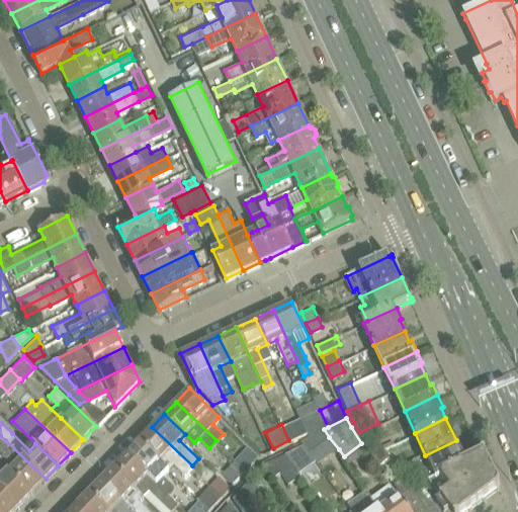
[(185,473),(192,465),(152,427),(139,439),(160,459),(169,467),(174,462),(185,473)]
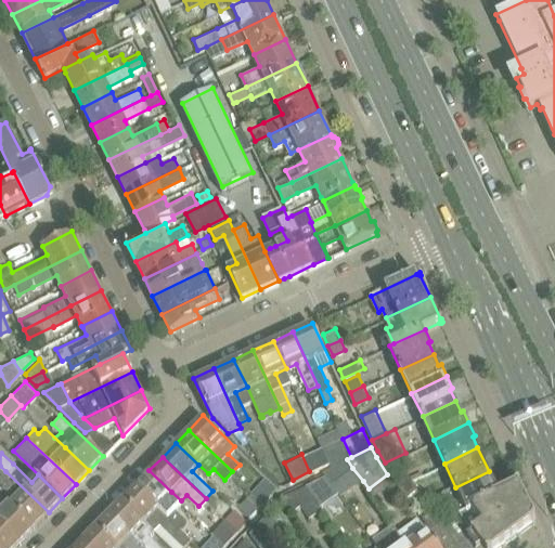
[(352,468),(347,459),(332,467),(322,471),(325,474),(332,483),(352,468)]
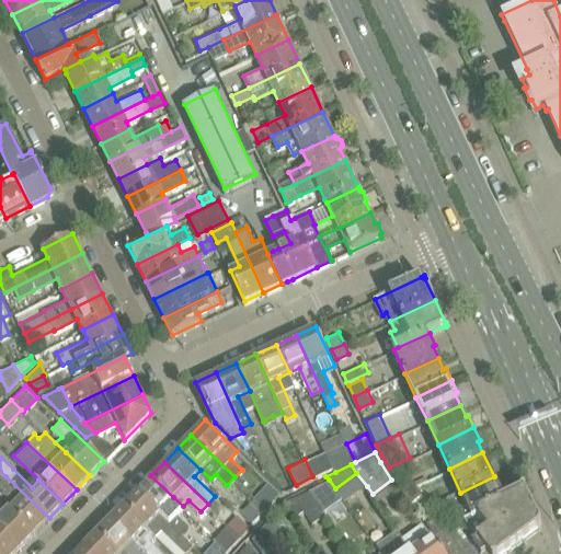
[(35,532),(49,518),(6,476),(0,471),(0,487),(15,503),(10,509),(35,532)]
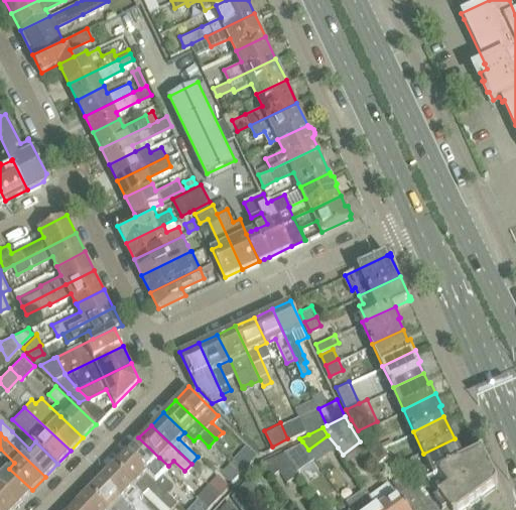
[(365,442),(370,450),(383,444),(376,434),(365,442)]
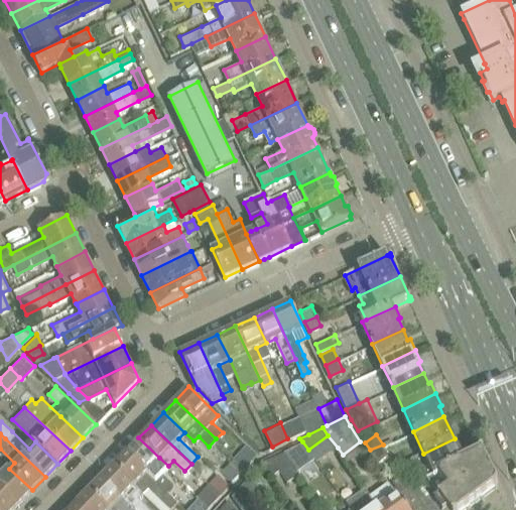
[(168,466),(159,458),(138,437),(126,451),(166,490),(173,482),(162,472),(168,466)]
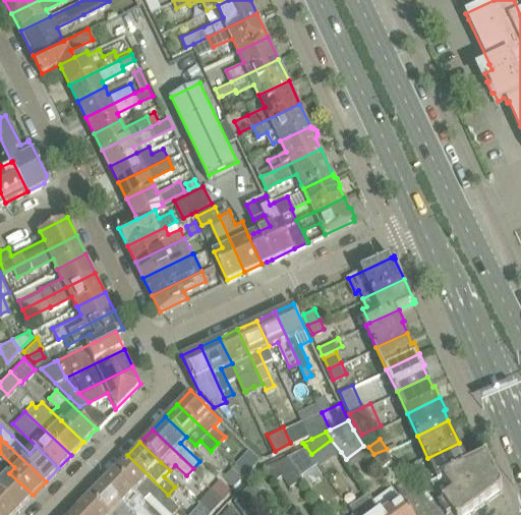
[(425,484),(438,478),(471,463),(466,452),(463,453),(459,443),(427,458),(415,463),(425,484)]
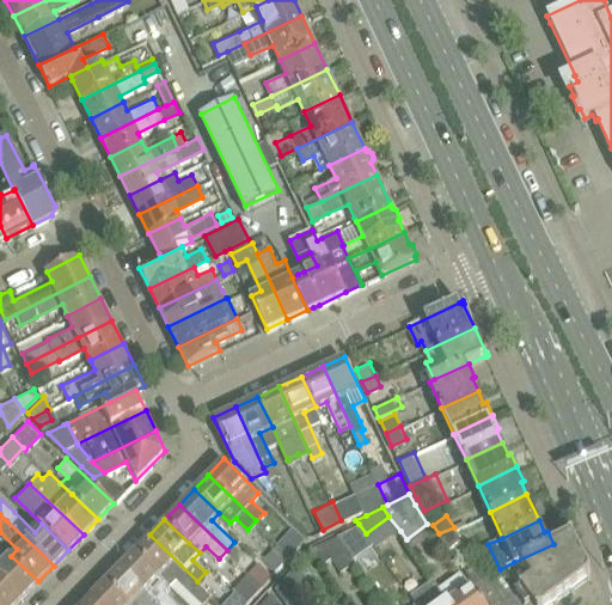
[(359,524),(337,535),(347,548),(355,560),(374,545),(366,533),(359,524)]
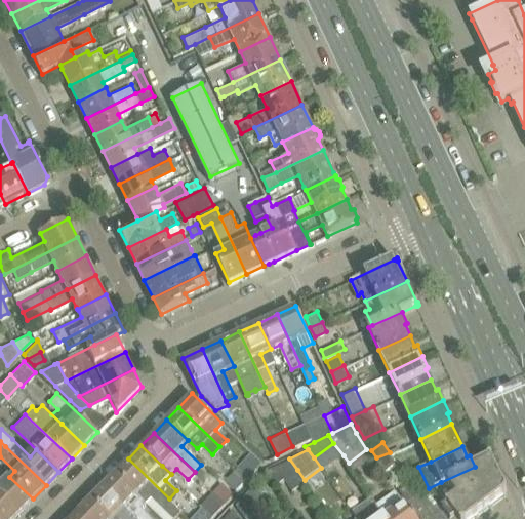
[(250,450),(238,464),(249,475),(261,461),(250,450)]
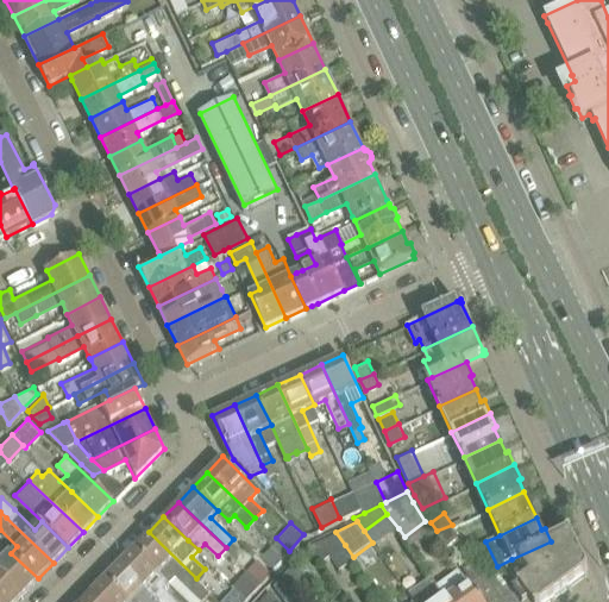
[(459,533),(452,525),(437,531),(446,543),(459,533)]
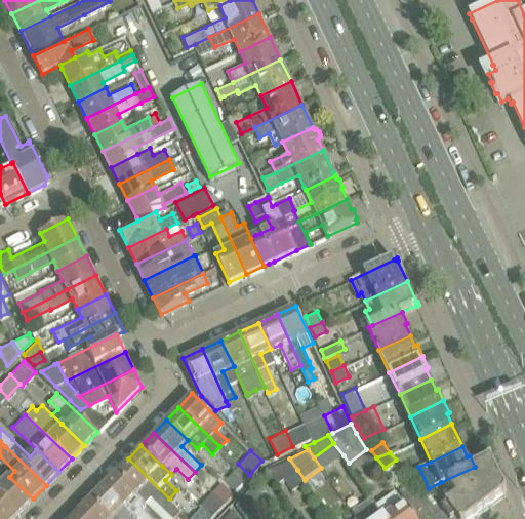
[(180,509),(169,498),(128,458),(116,472),(137,492),(146,501),(152,494),(174,516),(180,509)]
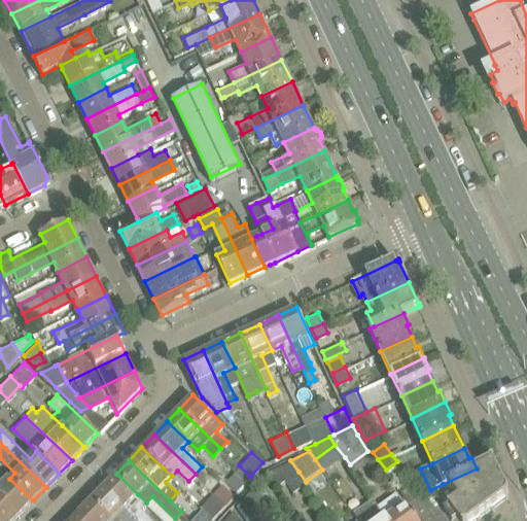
[(290,460),(268,471),(279,486),(299,472),(290,460)]
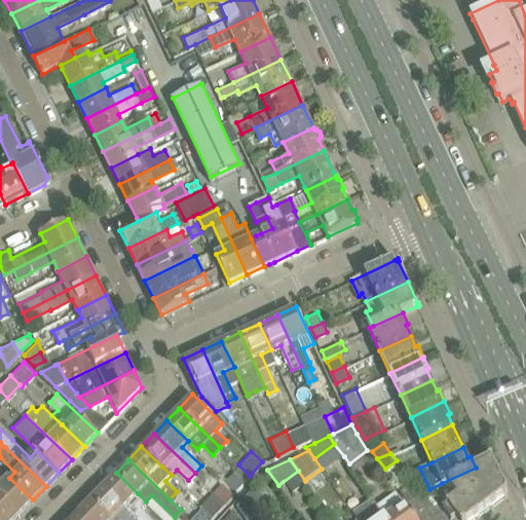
[(492,459),(491,460),(489,461),(476,468),(442,483),(429,489),(417,495),(408,499),(422,519),(472,519),(508,493),(492,459)]
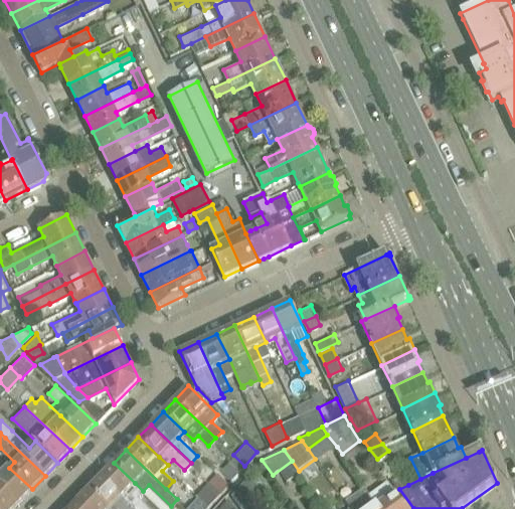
[(230,481),(244,466),(233,455),(219,471),(230,481)]
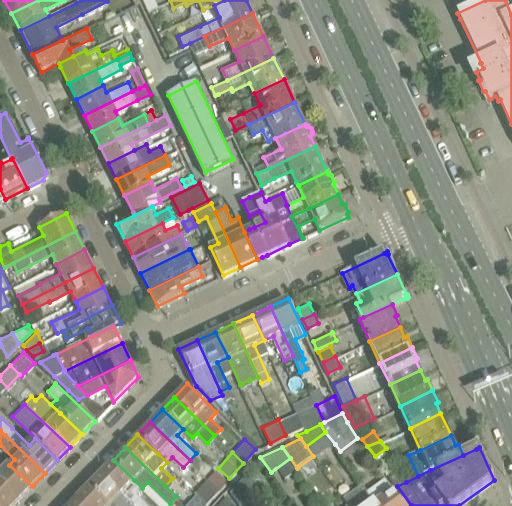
[(0,480),(19,499),(32,486),(9,465),(0,455),(0,480)]
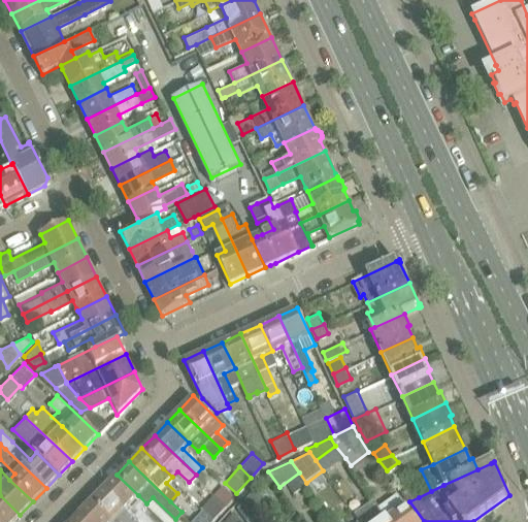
[(104,487),(140,521),(150,521),(152,520),(132,501),(138,495),(117,475),(104,487)]
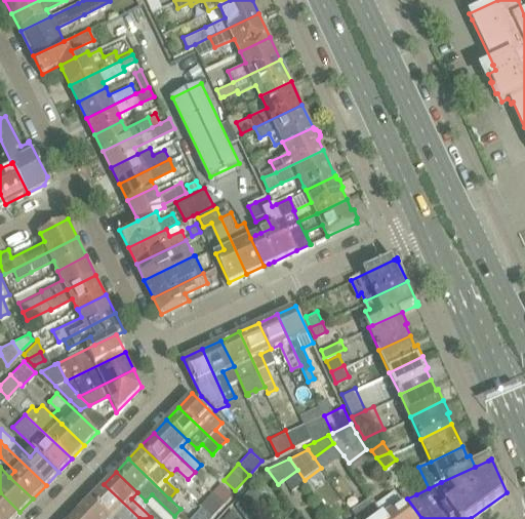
[(225,502),(233,492),(220,482),(213,490),(225,502)]
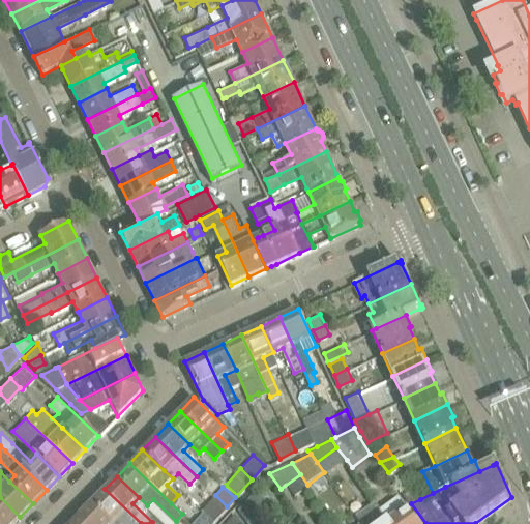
[(267,487),(257,494),(265,505),(275,497),(267,487)]
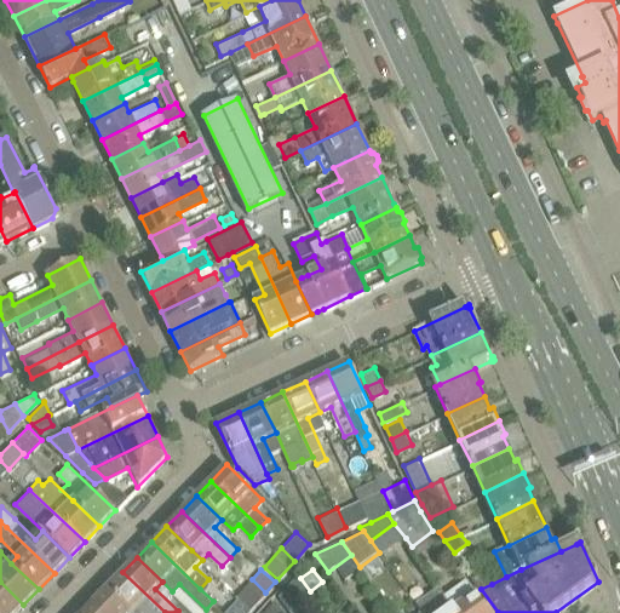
[(481,589),(492,584),(484,569),(471,576),(481,589)]
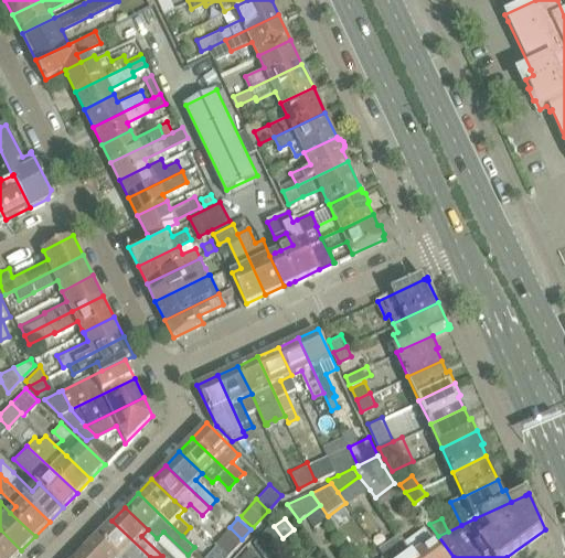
[(150,557),(112,521),(97,535),(120,557),(150,557)]
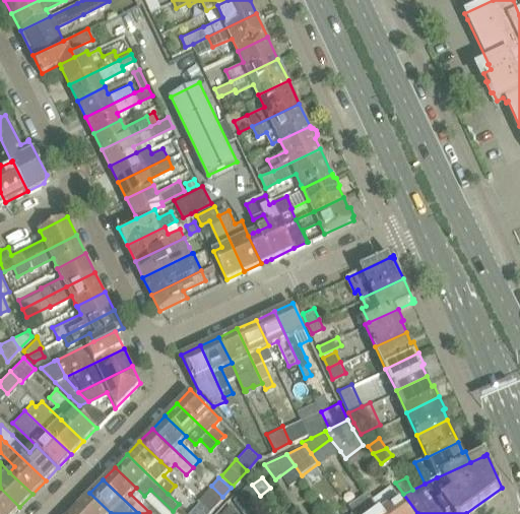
[(234,498),(242,510),(261,497),(260,496),(252,485),(250,482),(250,480),(234,498)]
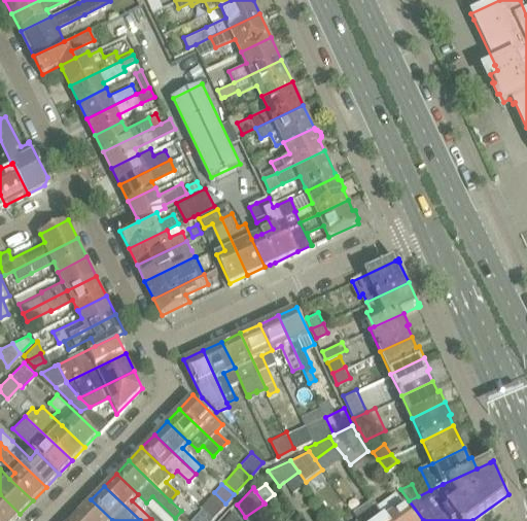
[(377,504),(389,520),(417,520),(406,504),(395,490),(377,504)]
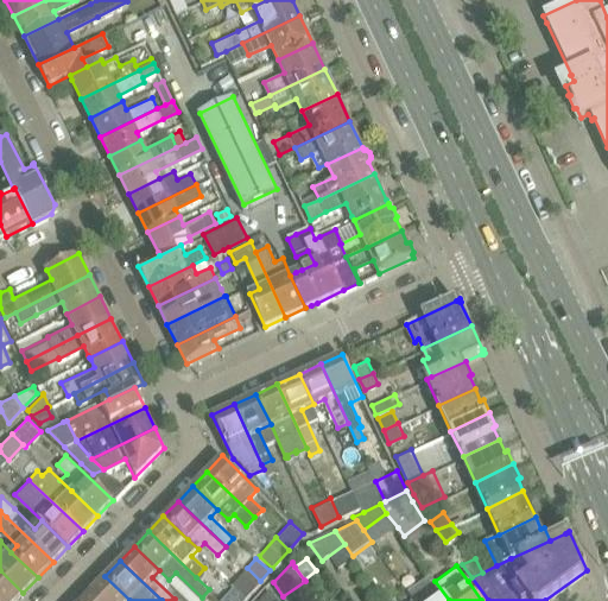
[(247,568),(233,582),(234,583),(246,596),(260,581),(247,568)]
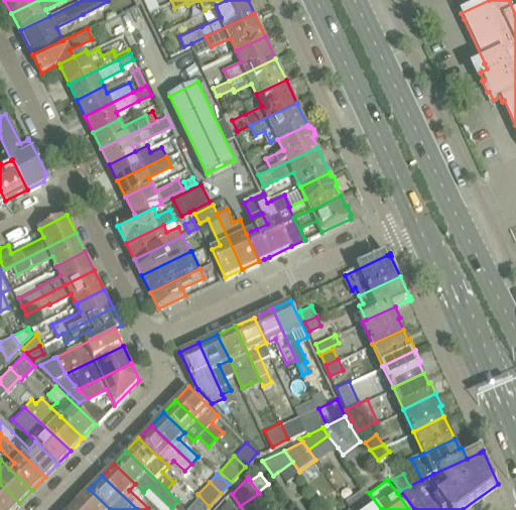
[(0,509),(12,509),(19,503),(0,484),(0,509)]
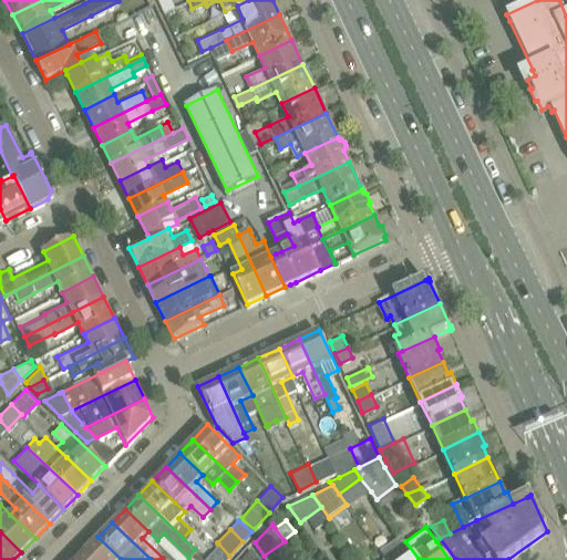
[(353,532),(343,539),(359,559),(363,559),(370,556),(353,532)]
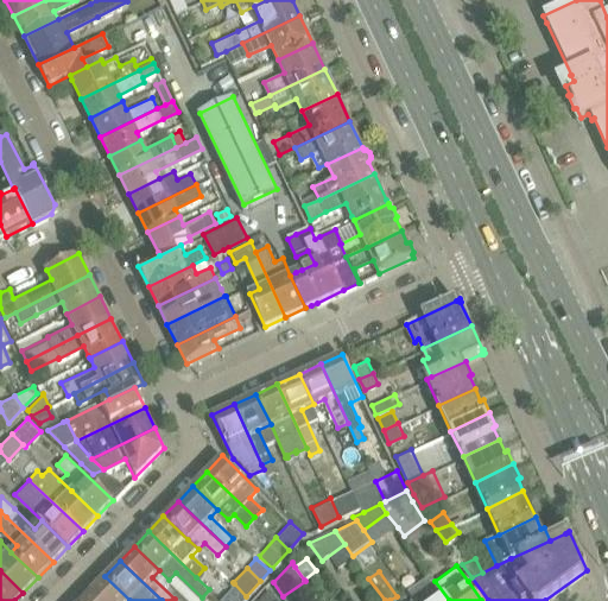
[(429,574),(407,589),(416,600),(449,600),(435,581),(429,574)]
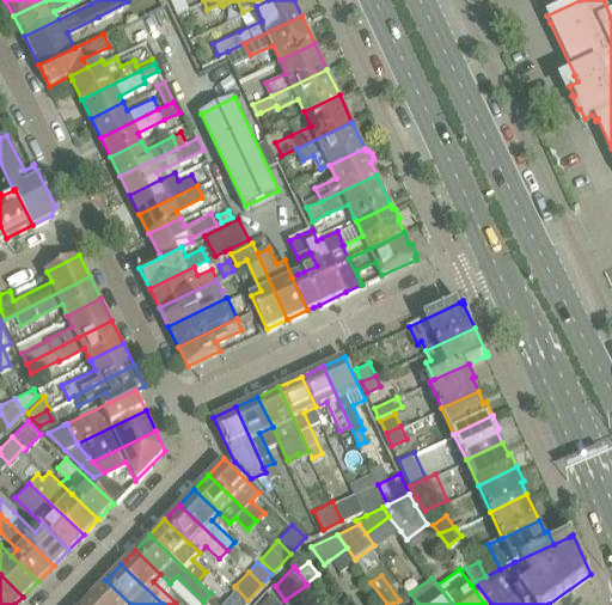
[(130,604),(105,580),(91,594),(102,604),(130,604)]
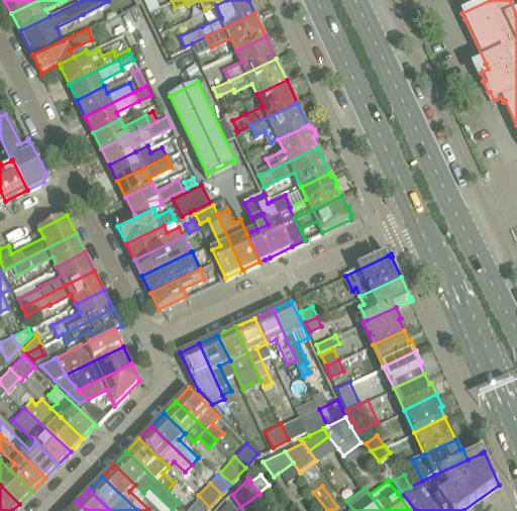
[(187,510),(188,510),(205,510),(209,507),(199,496),(187,510)]
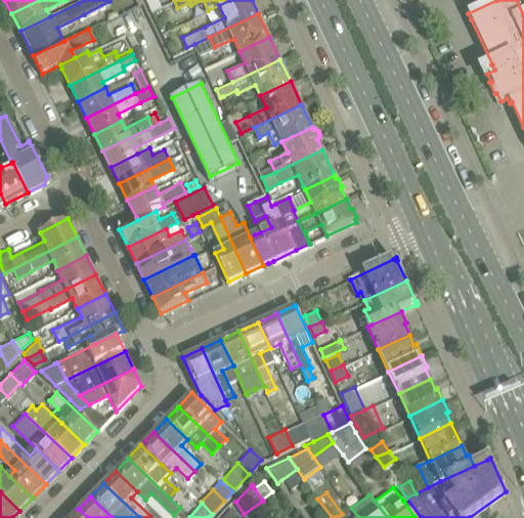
[(233,505),(221,517),(241,517),(242,517),(233,505)]
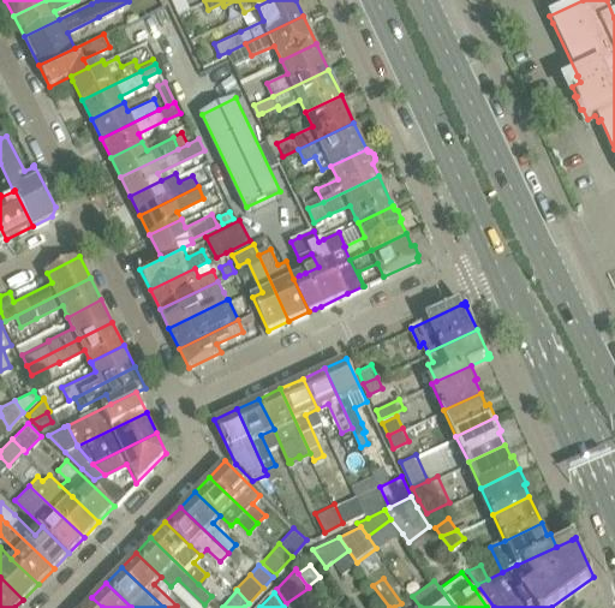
[(102,607),(91,597),(81,607),(102,607)]
